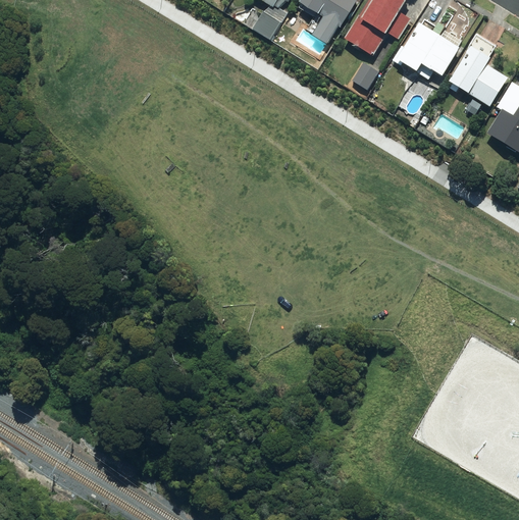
[(302,0),(300,2),(301,3),(299,7),(320,20),(312,34),(327,44),(339,26),(341,27),(357,0),(302,0)]
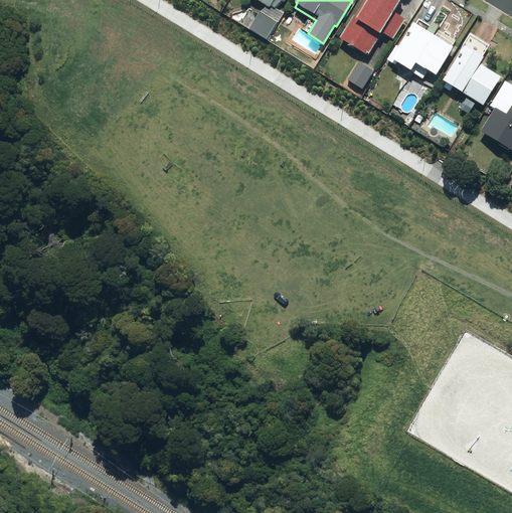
[(363,0),(341,38),(368,54),(381,33),(382,34),(383,33),(392,39),(405,18),(395,12),(402,0),(363,0)]
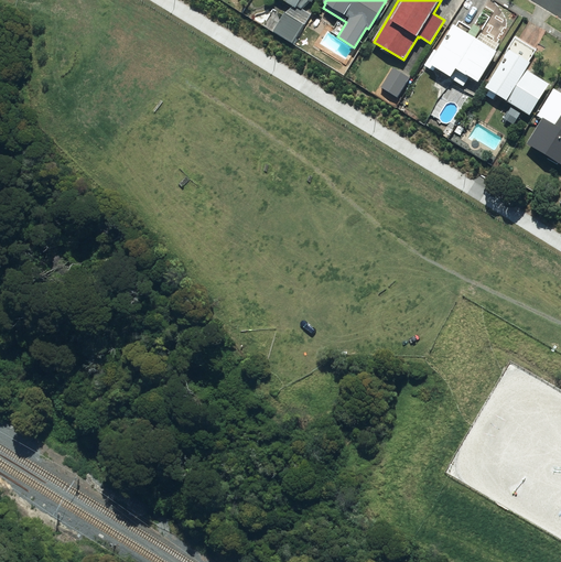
[(284,11),(272,31),(292,42),(299,32),(306,36),(312,29),(284,11)]
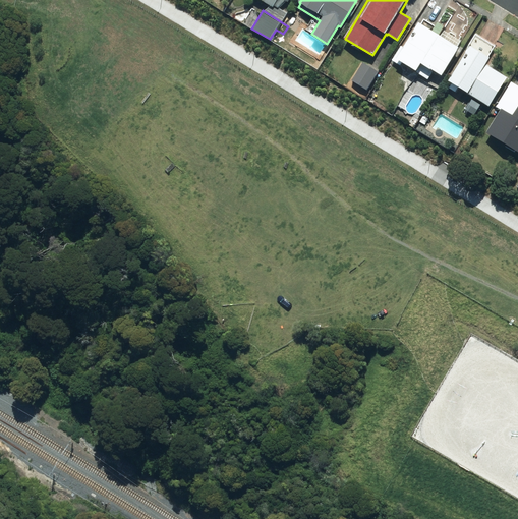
[(432,31),(419,22),(404,47),(400,45),(391,59),(400,64),(401,61),(417,71),(422,64),(442,76),(460,48),(439,35),(444,25),(438,21),(432,31)]
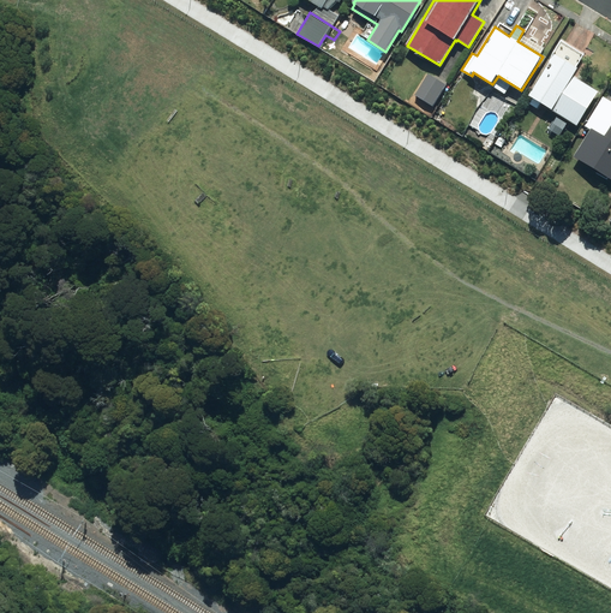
[(563,42),(529,96),(576,125),(598,90),(574,76),(579,69),(575,66),(582,54),(563,42)]
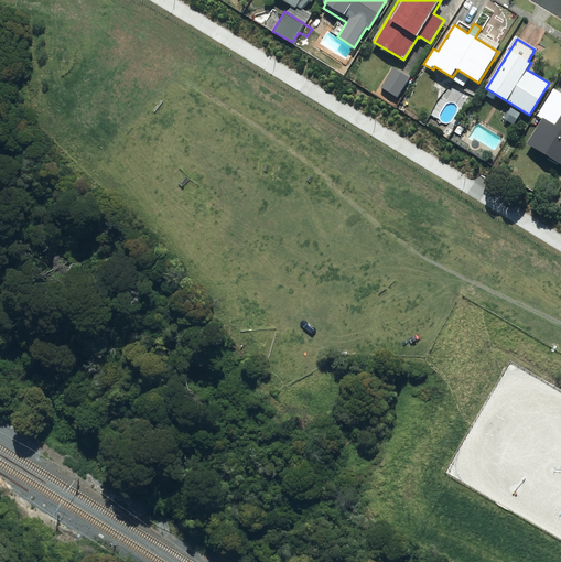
[(409,77),(391,67),(380,87),(397,97),(409,77)]
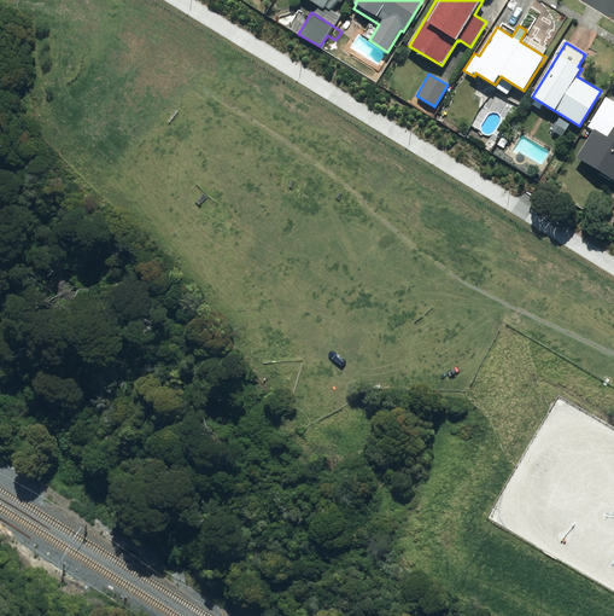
[(594,129),(577,157),(613,180),(613,102),(606,97),(588,126),(594,129)]
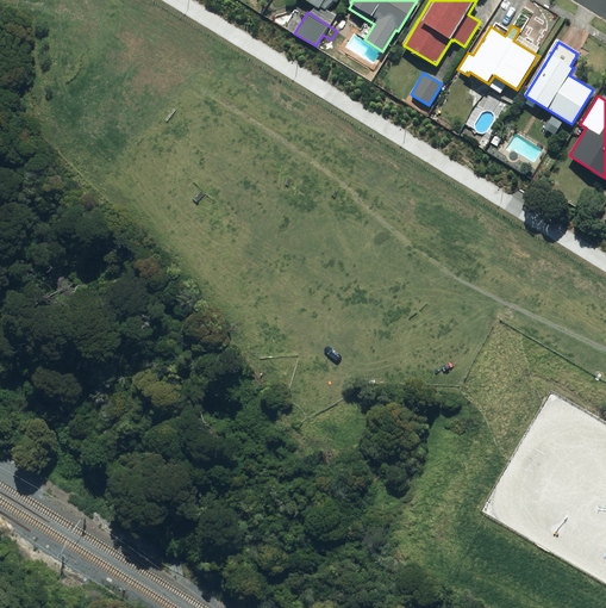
[(563,123),(554,117),(545,130),(555,136),(563,123)]
